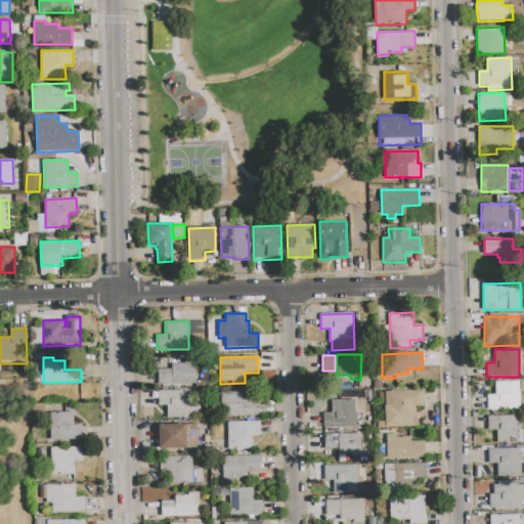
[(197,387),(158,388),(158,369),(172,368),(172,364),(184,363),(184,361),(195,360),(197,387)]
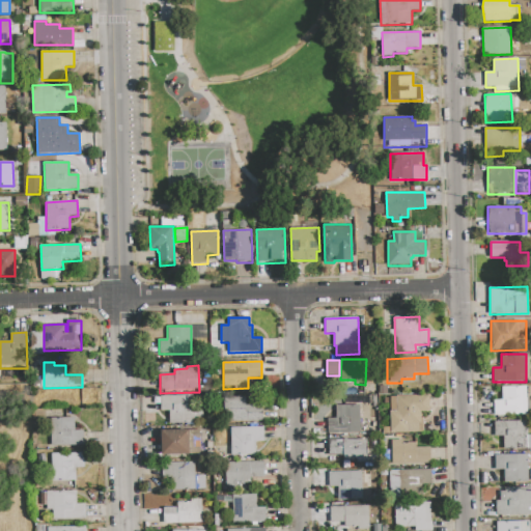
[(502,387),(523,387),(523,415),(494,415),(494,400),(502,400),(502,387)]
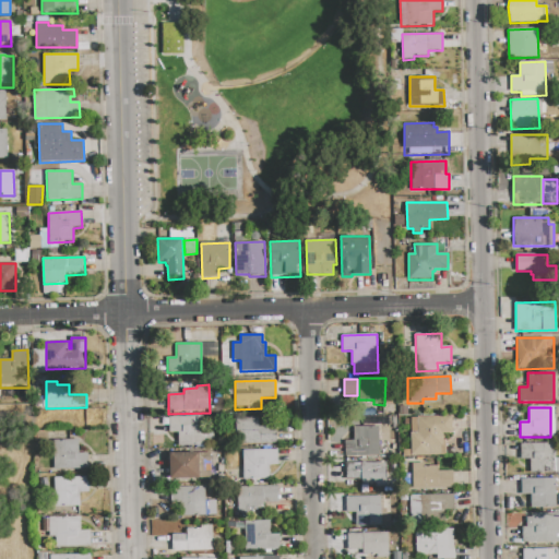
[(168,417),(213,416),(214,445),(178,447),(178,432),(168,432),(168,417)]
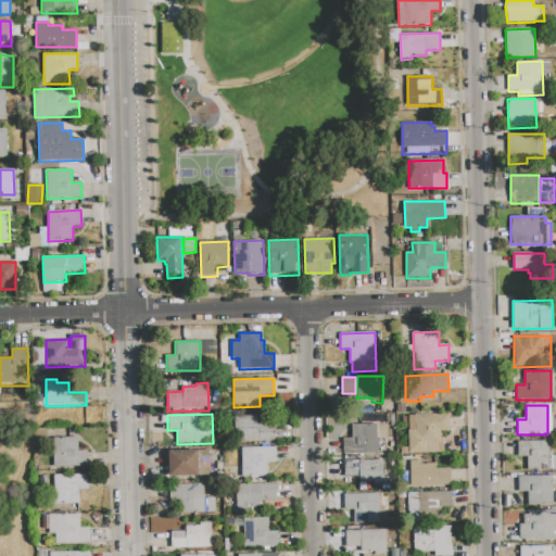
[(450,414),(451,431),(440,431),(441,444),(440,444),(440,453),(409,454),(408,431),(416,431),(416,415),(450,414)]
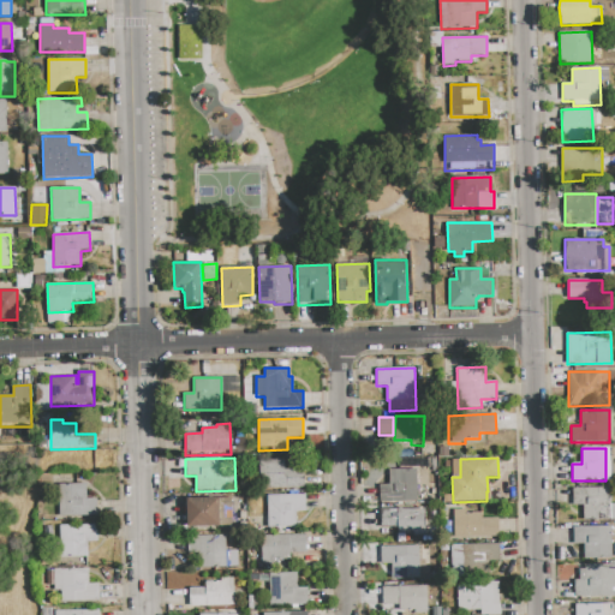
[(260,488),(258,459),(285,459),(285,470),(305,469),(305,488),(260,488)]
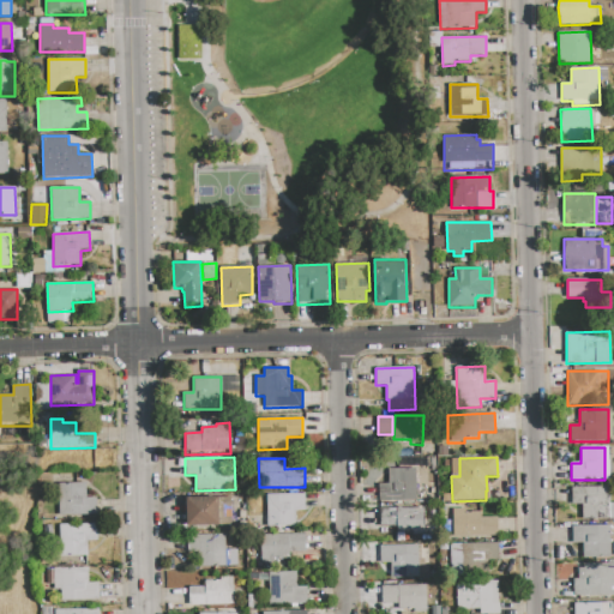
[(389,468),(417,468),(417,501),(379,501),(379,483),(389,483),(389,468)]
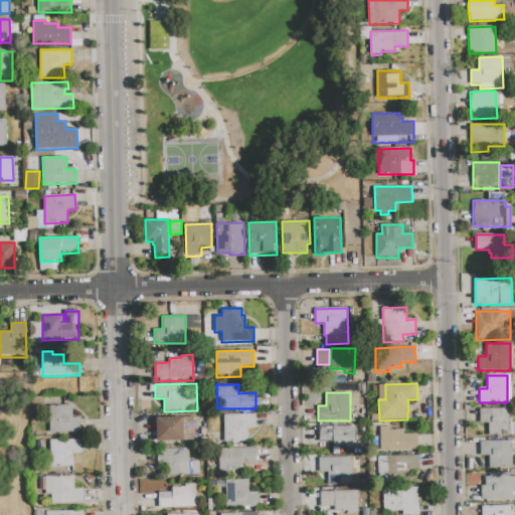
[(48,405),(72,405),(72,417),(81,417),(81,433),(48,433),(48,405)]
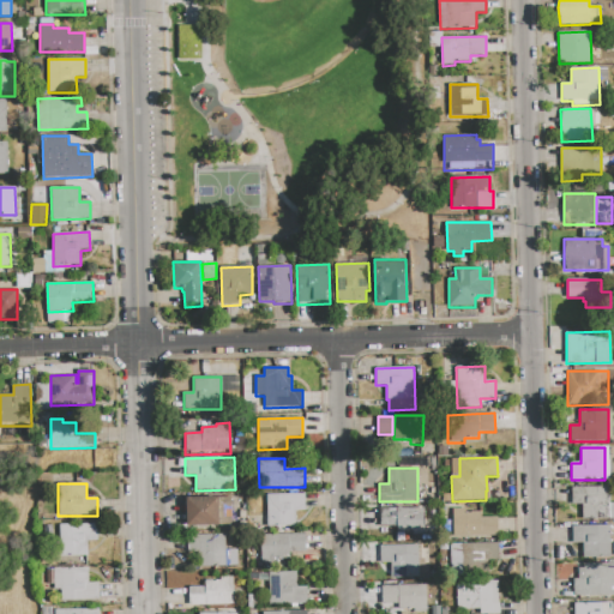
[(572,488),(609,487),(611,519),(583,519),(582,504),(572,505),(572,488)]
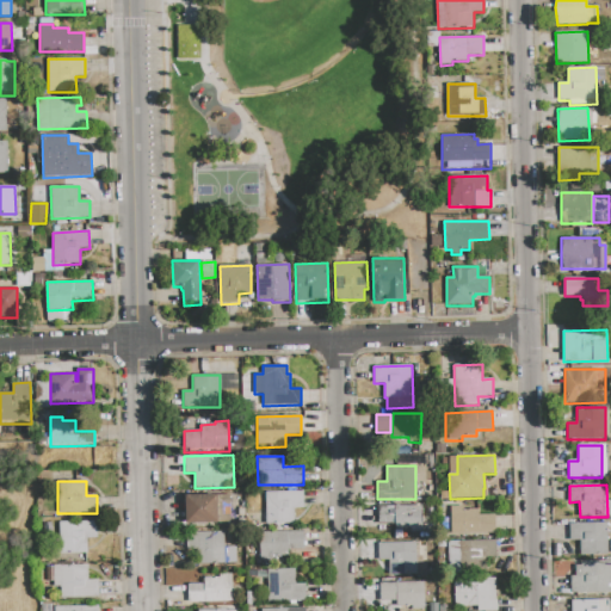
[(266,492),(303,492),(304,508),(295,508),(295,524),(269,524),(269,518),(266,518),(266,492)]
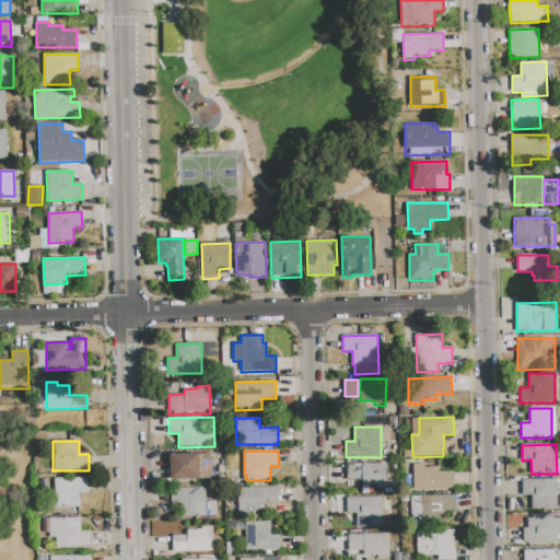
[(170,453),(211,453),(211,479),(171,480),(170,453)]
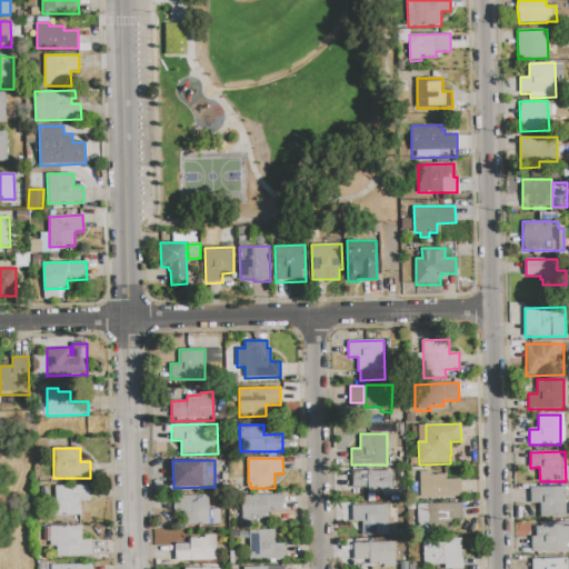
[(352,471),(395,470),(395,497),(363,497),(363,491),(352,491),(352,471)]
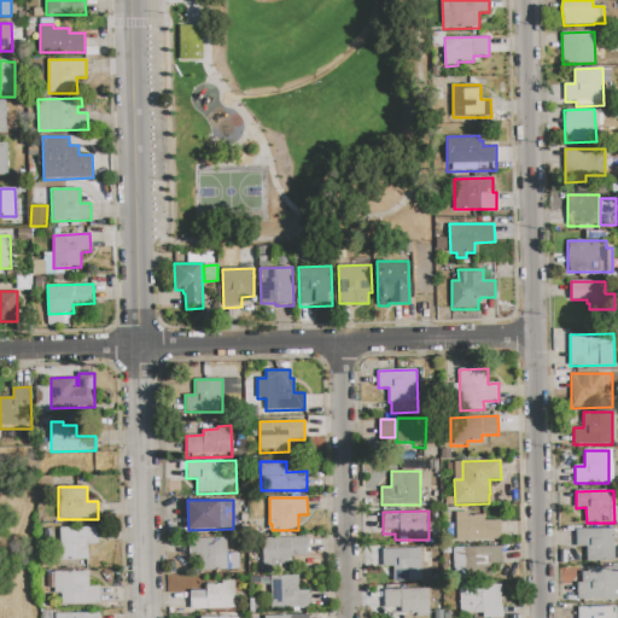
[(456,541),(456,512),(468,512),(468,516),(484,516),(484,522),(501,520),(501,541),(456,541)]
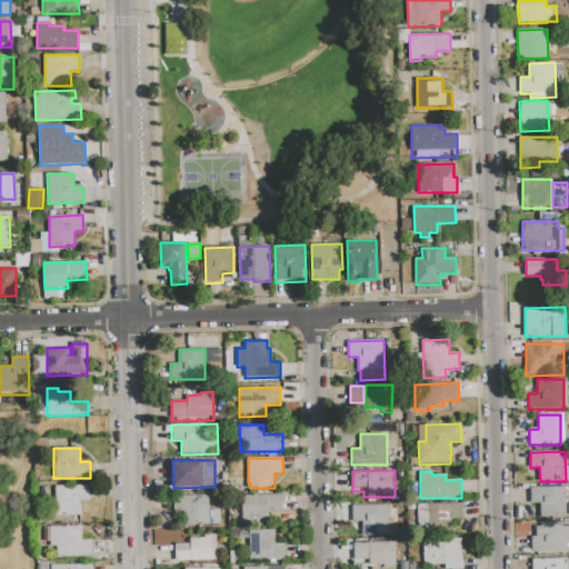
[(56,486),(90,486),(90,501),(81,501),(81,516),(56,516),(56,486)]
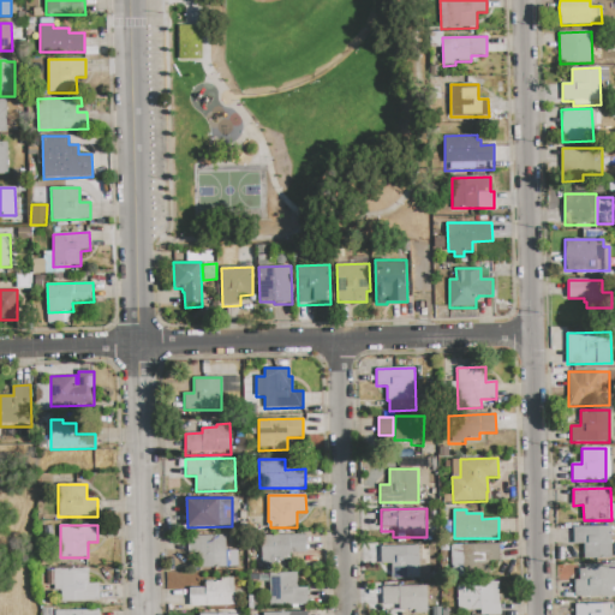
[(611,526),(613,560),(584,560),(584,544),(573,544),(573,526),(611,526)]
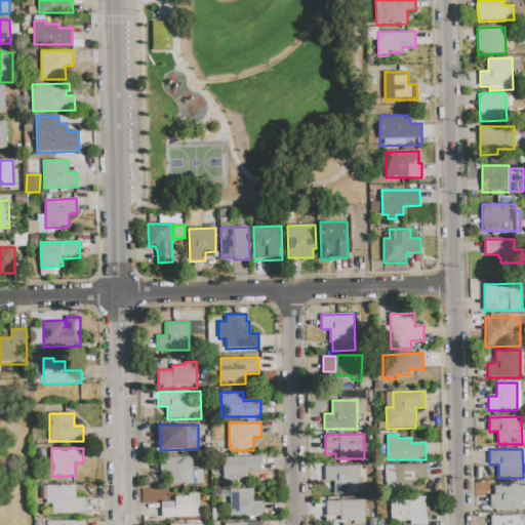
[(261,456),(261,473),(248,473),(248,481),(224,481),(224,456),(261,456)]
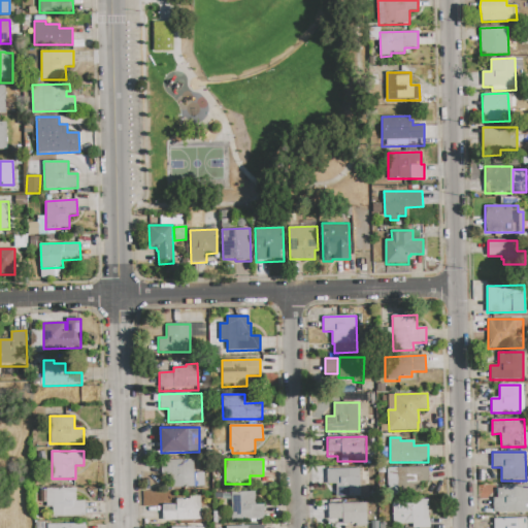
[(161,460),(194,460),(194,472),(204,472),(204,488),(169,488),(169,475),(162,475),(161,460)]
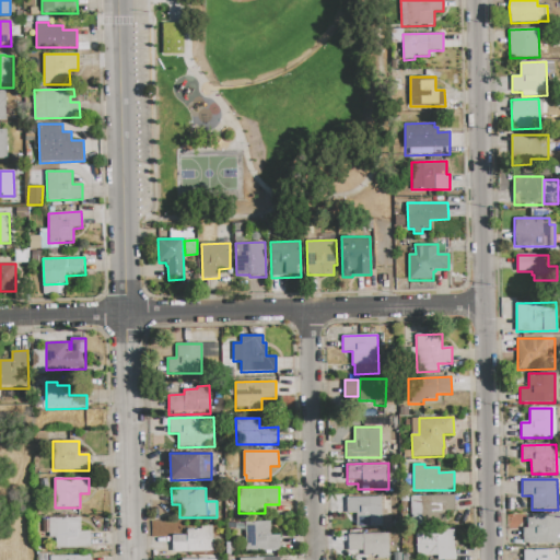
[(411,497),(454,496),(454,511),(446,511),(446,525),(411,526),(411,497)]
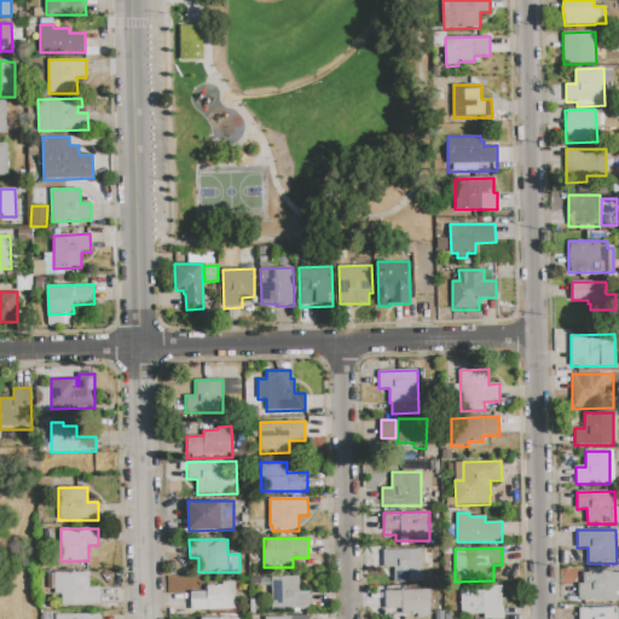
[(383,550),(421,549),(422,583),(394,584),(394,568),(383,568),(383,550)]
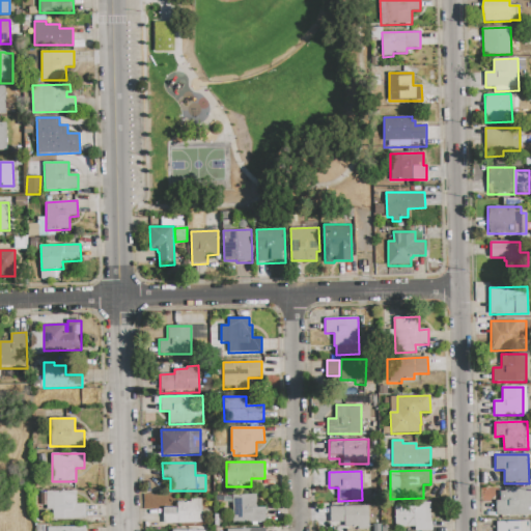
[(530,515),(496,515),(496,501),(500,501),(500,492),(504,492),(504,487),(526,487),(526,486),(530,486),(530,515)]
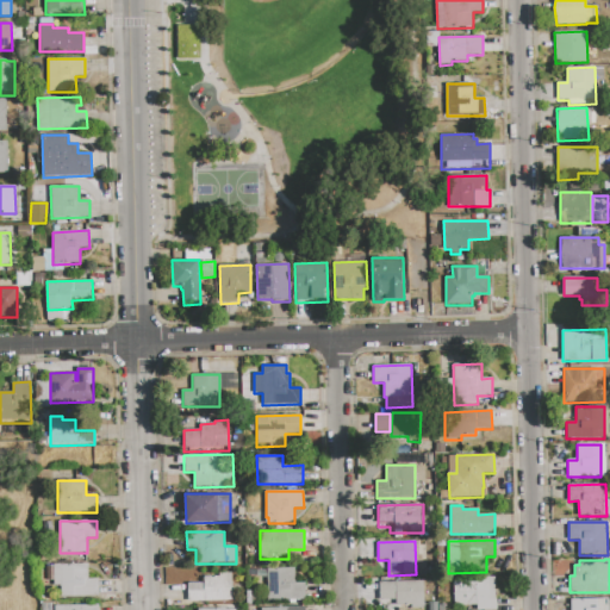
[(54,565),(88,565),(88,579),(99,579),(99,597),(61,598),(61,586),(54,586),(54,565)]
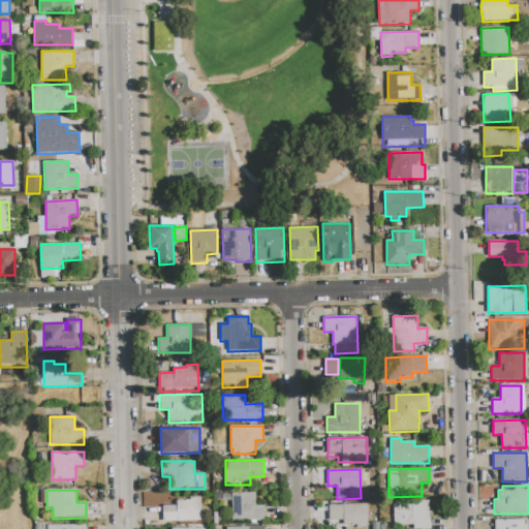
[(266,521),(232,522),(231,493),(256,493),(256,505),(265,505),(266,521)]
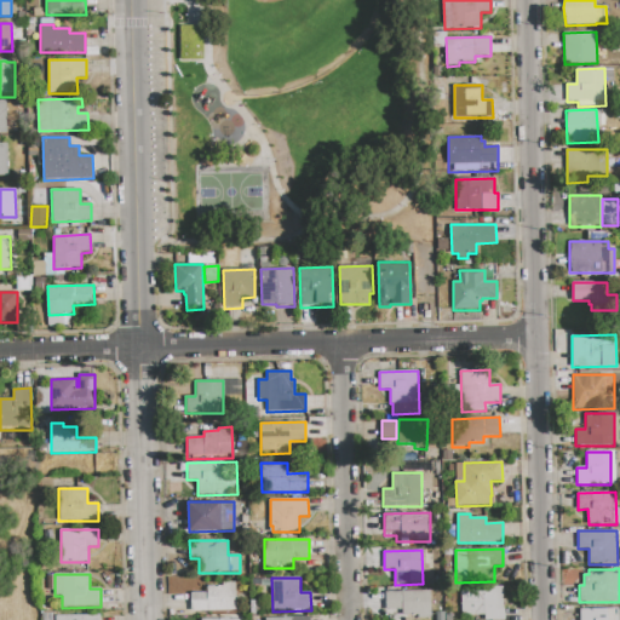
[(191,612),(191,592),(206,592),(206,581),(237,580),(237,610),(191,612)]
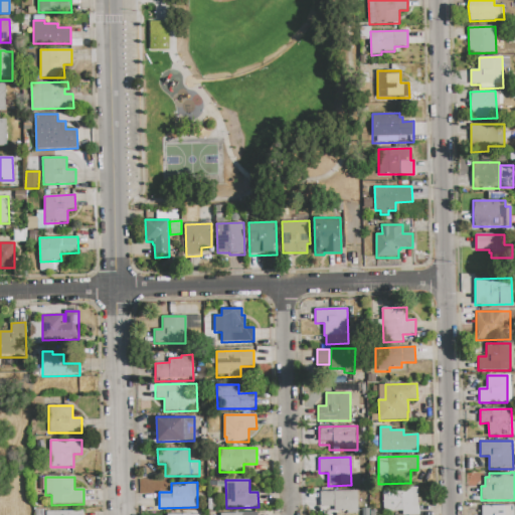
[(383,489),(391,489),(391,487),(417,487),(417,514),(402,514),(402,512),(383,512),(383,489)]
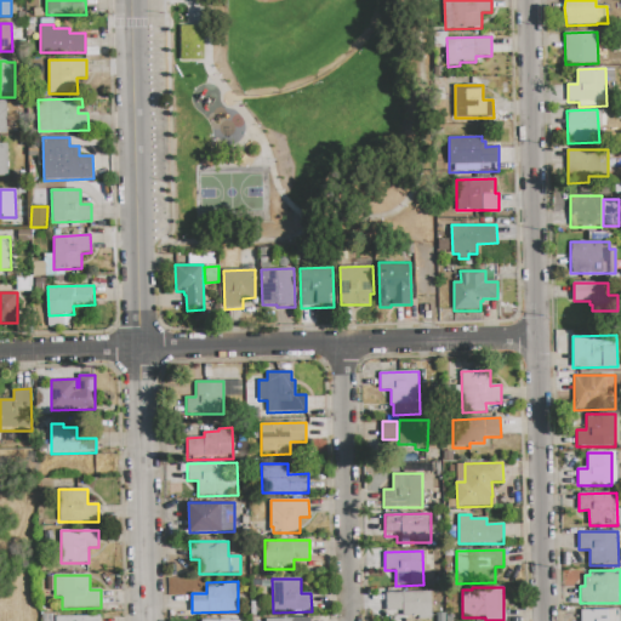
[(386,593),(432,592),(432,617),(403,617),(403,611),(387,613),(386,593)]
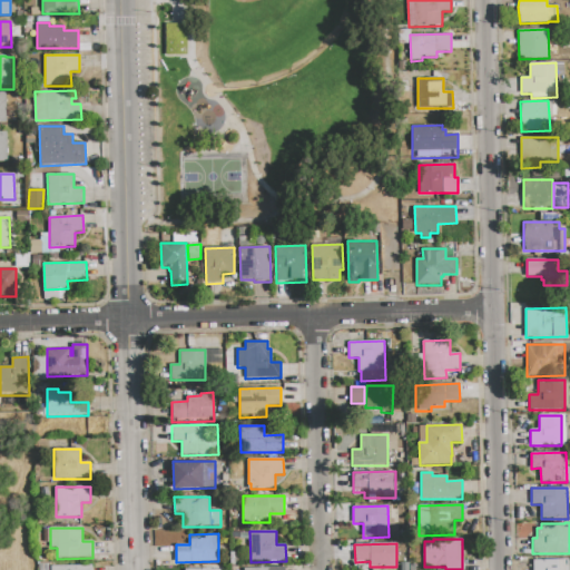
[(533,569),(533,560),(568,560),(568,569),(533,569)]
